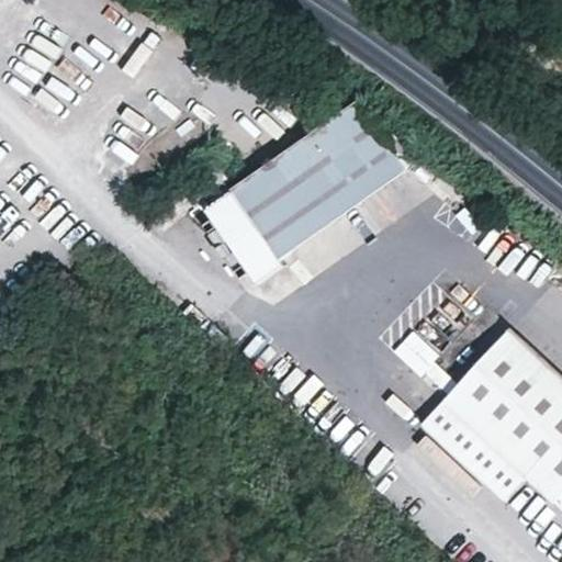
[(276,256),(402,166),(355,99),(202,208),(254,279),(279,261),(276,256)]
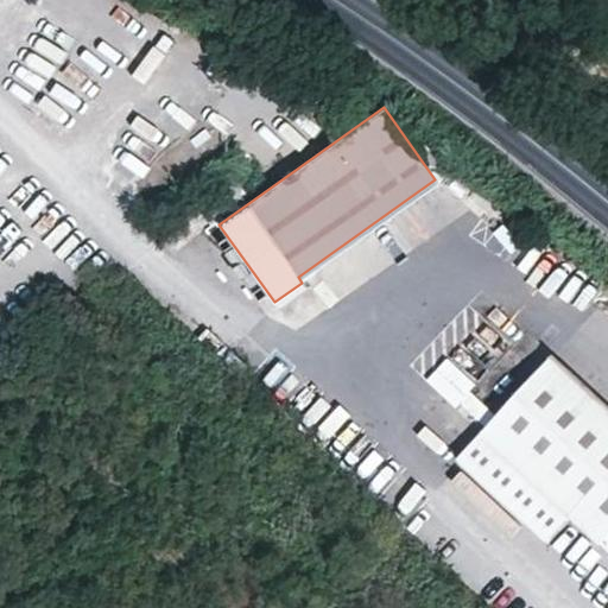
[(607,403),(552,352),(495,412),(485,424),(455,455),(544,538),(568,512),(607,549),(607,403)]
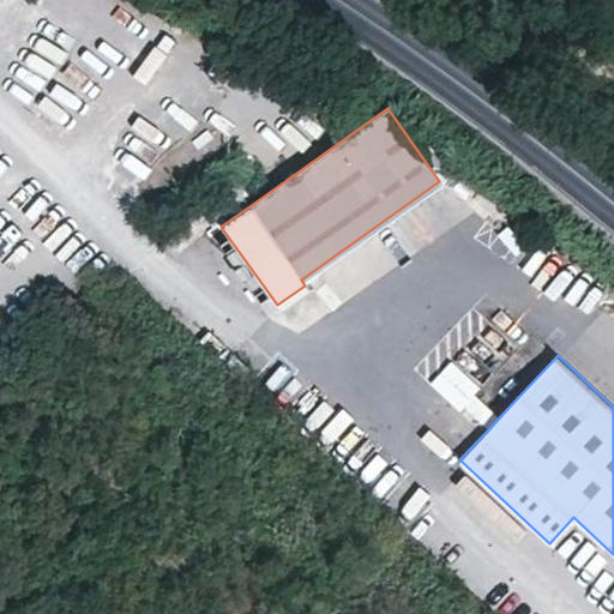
[(440,368),(469,395),(473,391),(479,384),(450,357),(440,368)]
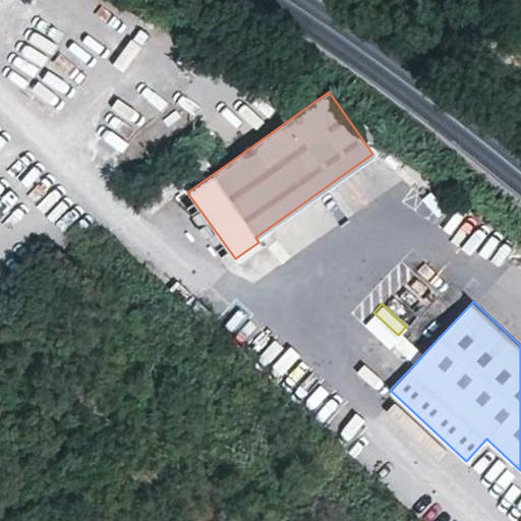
[(392,341),(398,335),(373,312),(364,323),(388,345),(392,341)]
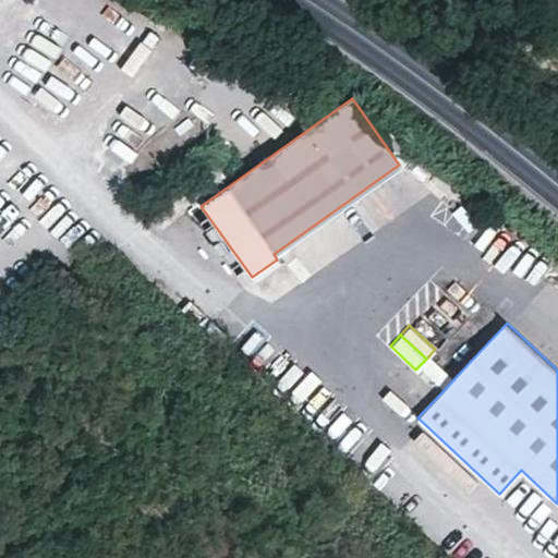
[(455,378),(429,355),(426,359),(420,365),(445,389),(455,378)]
